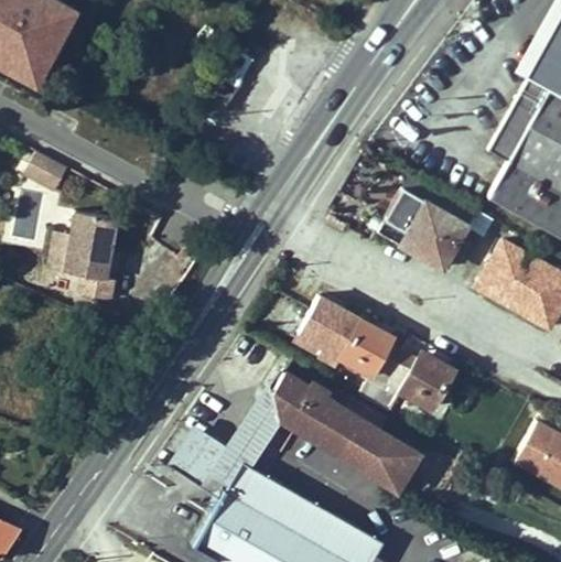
[(560,12),(526,76),(530,78),(491,150),(510,161),(491,197),(560,236),(560,12)]
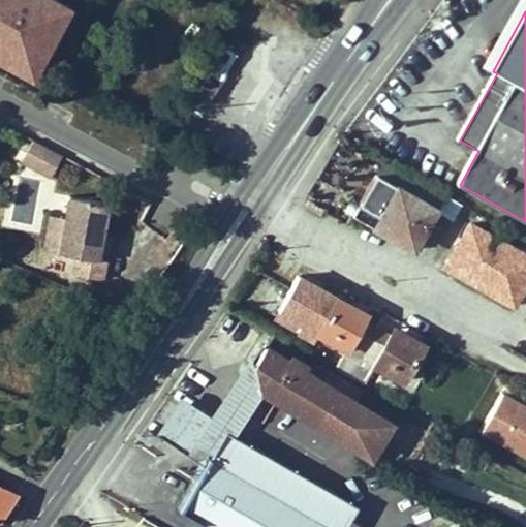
[(239,58),(218,43),(200,70),(210,76),(196,98),(209,105),(222,85),(221,85),(239,58)]
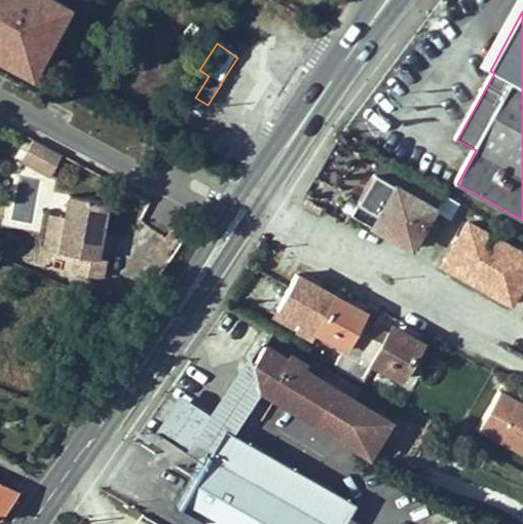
[(28,154),(43,162),(50,149),(35,141),(28,154)]
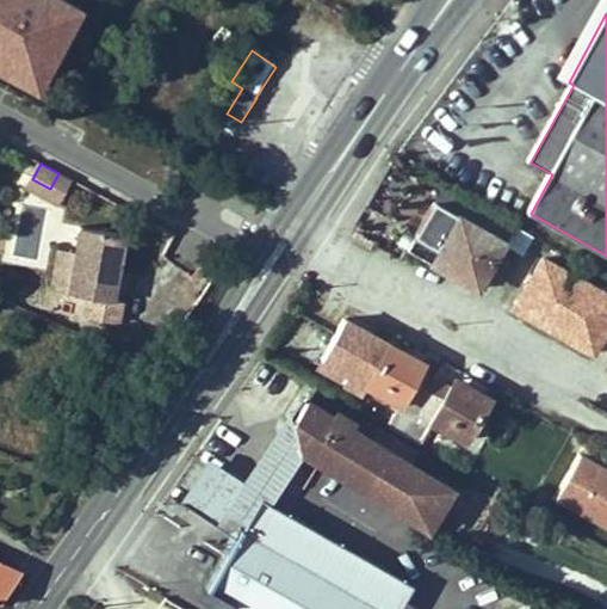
[(28,189),(62,207),(75,182),(59,173),(50,189),(32,179),(28,189)]
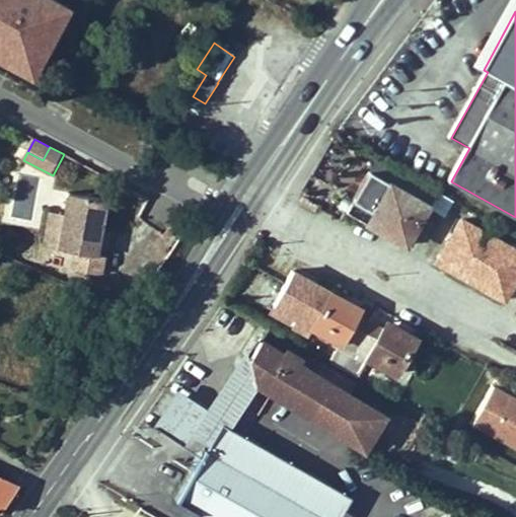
[(438,194),(379,160),(372,173),(431,207),(438,194)]
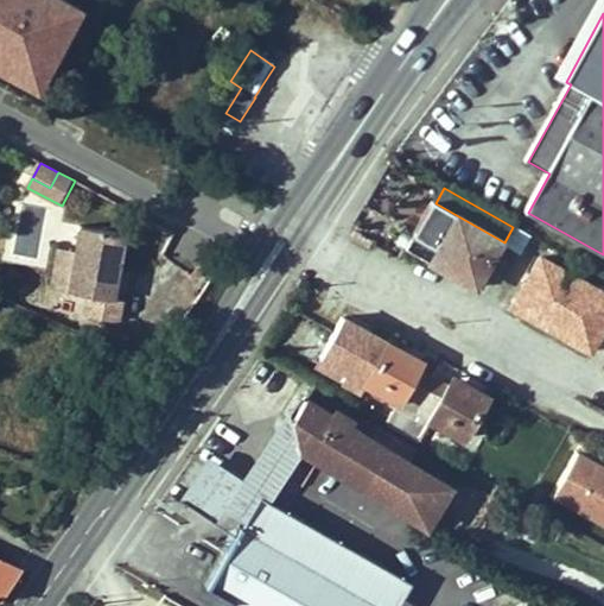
[(478,290),(504,242),(436,203),(417,237),(420,239),(412,252),(478,290)]
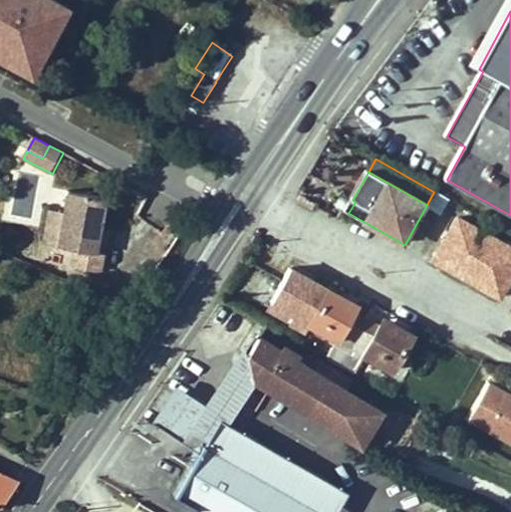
[(59,248),(75,251),(73,268),(102,273),(105,255),(97,254),(99,245),(101,230),(107,199),(69,193),(65,214),(59,248)]
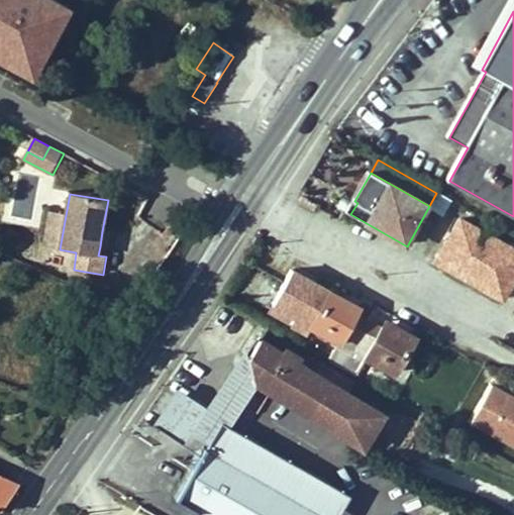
[(348,212),(354,201),(345,196),(339,207),(348,212)]
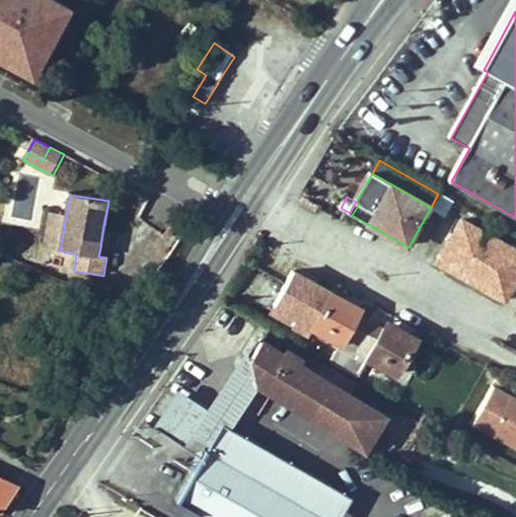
[(352,215),(359,204),(356,202),(350,213),(349,213),(352,215)]
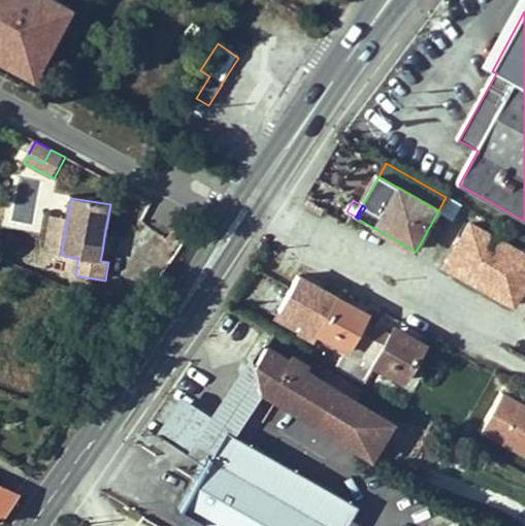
[(45,253),(61,255),(67,220),(52,218),(45,253)]
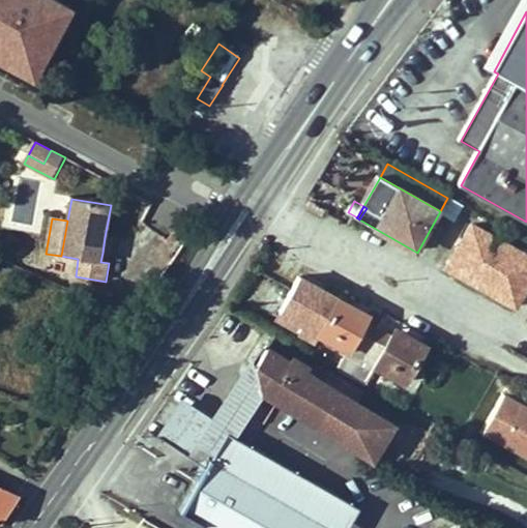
[(526,255),(474,226),(449,269),(470,282),(473,276),(520,304),(526,292),(526,255)]
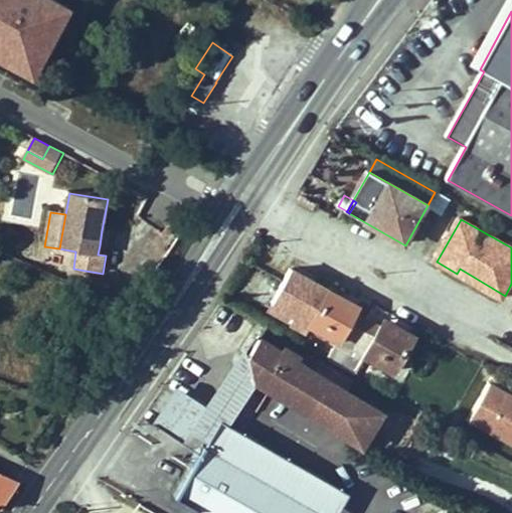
[(100,245),(108,246),(110,232),(102,230),(100,245)]
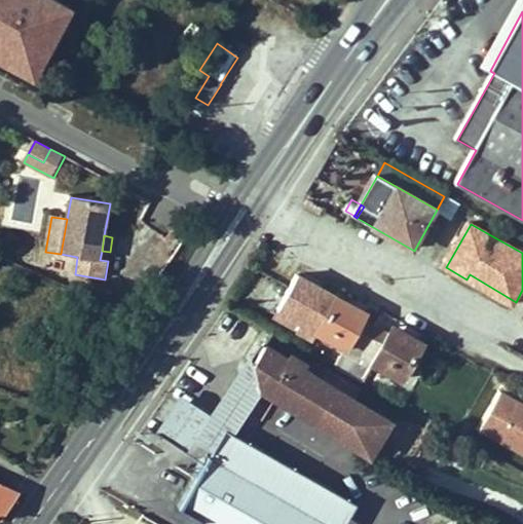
[(516,302),(470,274),(467,279),(514,306),(516,302)]
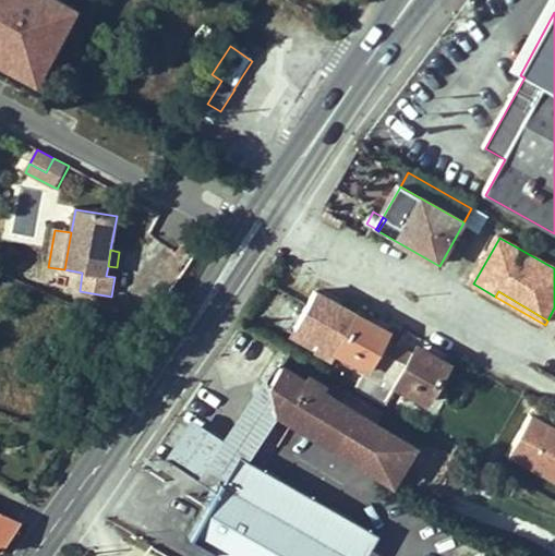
[(394,359),(379,350),(385,340),(386,338),(372,329),(375,325),(359,315),(338,354),(368,371),(358,389),(372,397),(394,359)]
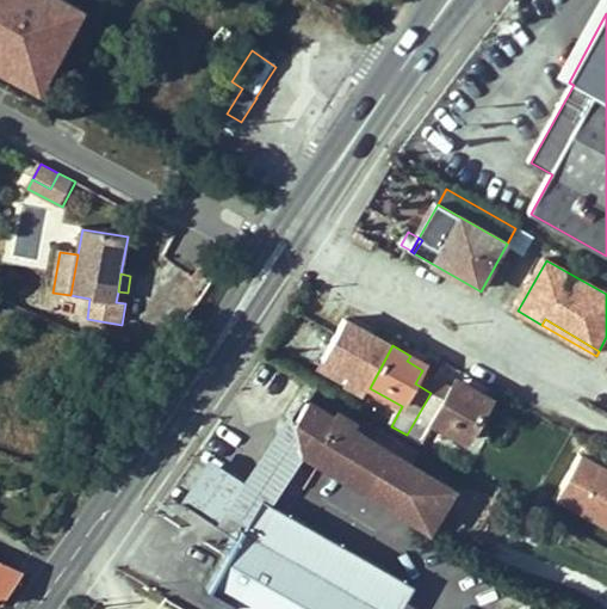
[(426,364),(410,356),(407,361),(422,370),(426,364)]
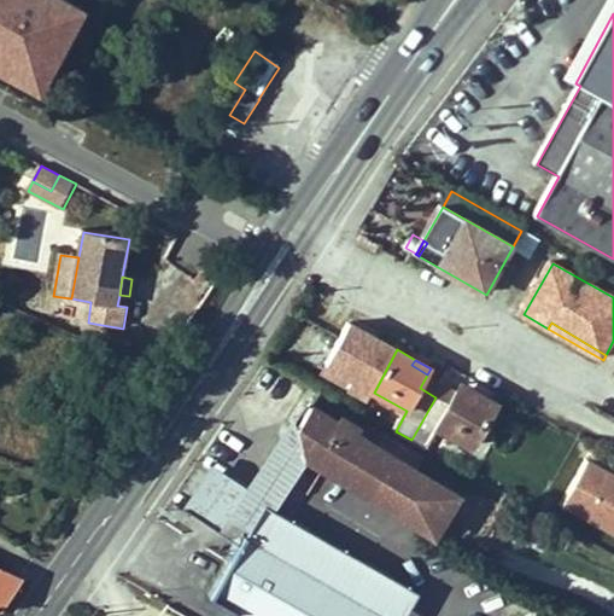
[(442,385),(426,377),(420,388),(436,397),(442,385)]
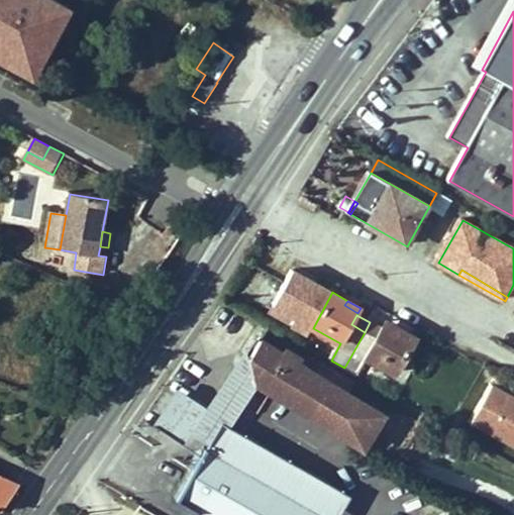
[(378,339),(383,330),(370,322),(365,332),(378,339)]
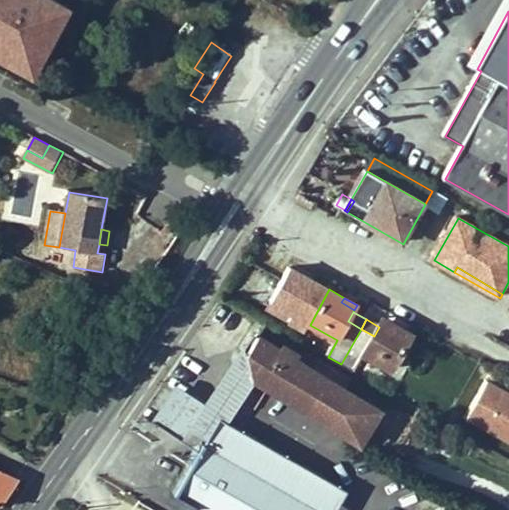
[(397,327),(383,319),(380,325),(394,332),(397,327)]
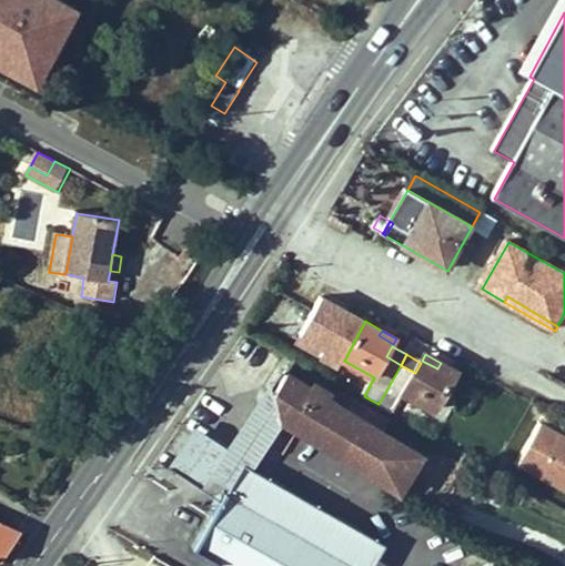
[(436,411),(457,372),(441,363),(437,369),(422,361),(421,363),(415,373),(401,365),(379,404),(395,413),(405,394),(436,411)]
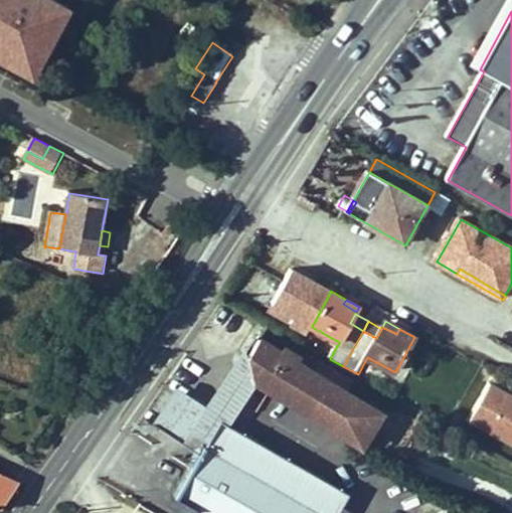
[(317,374),(261,340),(249,357),(254,381),(354,442),(369,417),(378,423),(383,426),(389,417),(346,391),(317,374)]
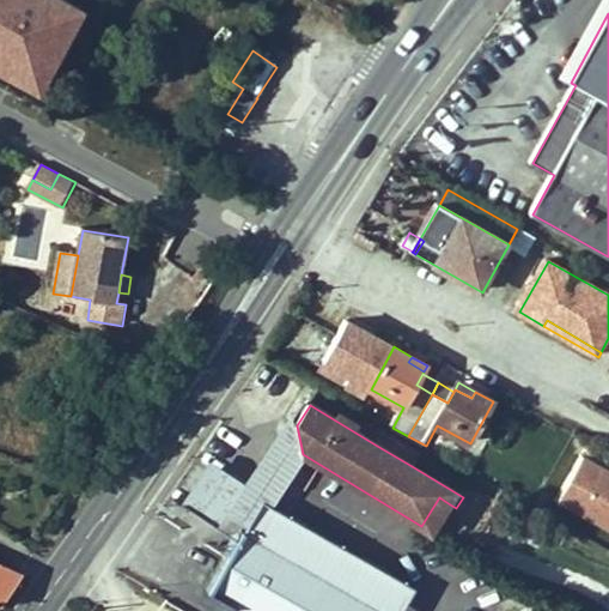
[(273,508),(303,463),(293,415),(227,514),(247,527),(261,502),(263,503),(273,508)]
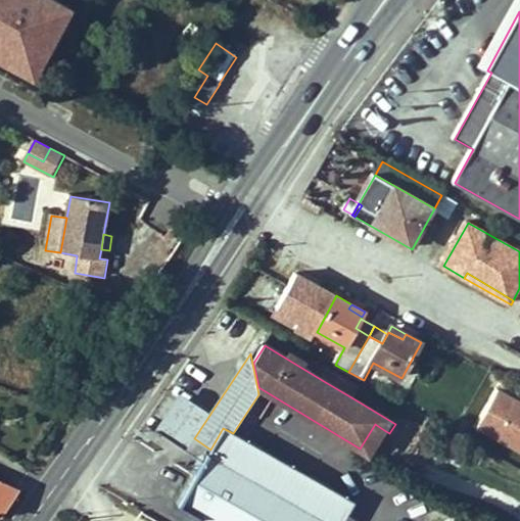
[(358,388),(328,371),(322,380),(351,397),(358,388)]
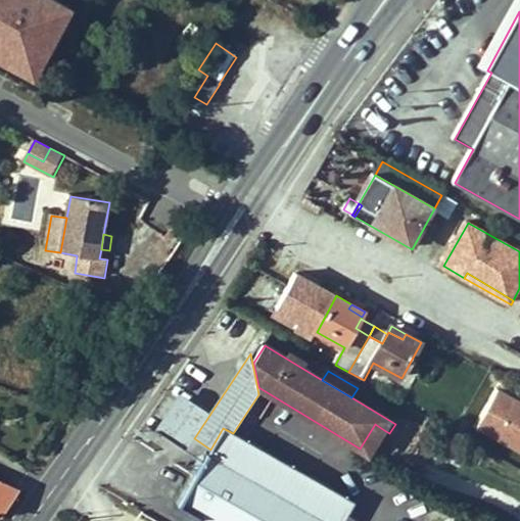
[(519,403),(500,391),(479,428),(519,451),(519,403)]
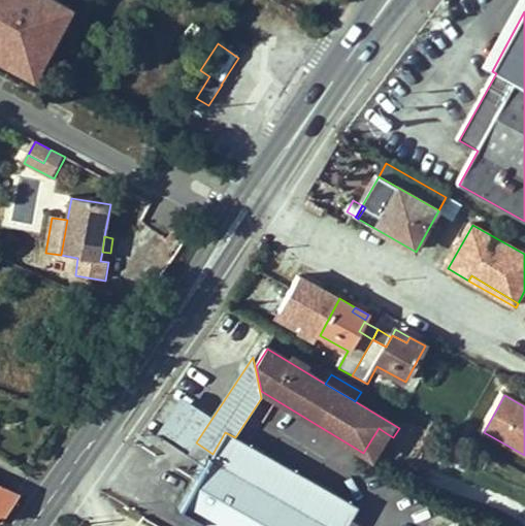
[(196,442),(212,417),(183,397),(157,435),(188,455),(196,442)]
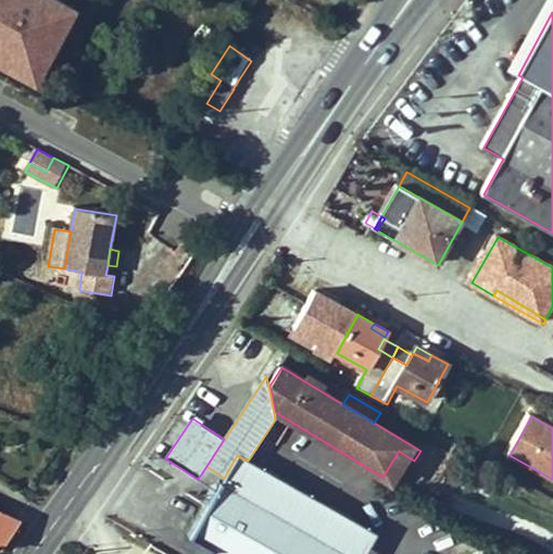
[(392,483),(409,457),(399,451),(382,477),(392,483)]
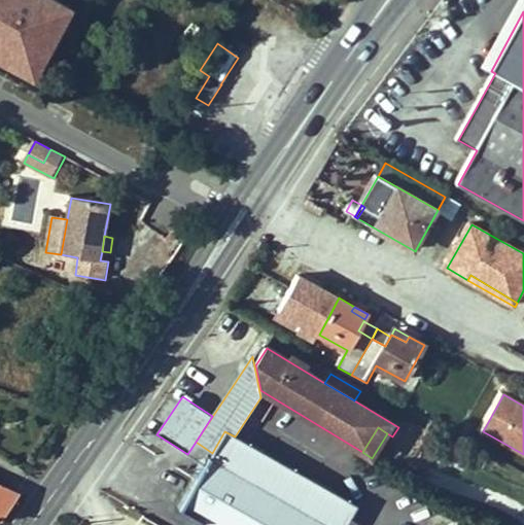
[(432,448),(439,438),(429,431),(423,443),(432,448)]
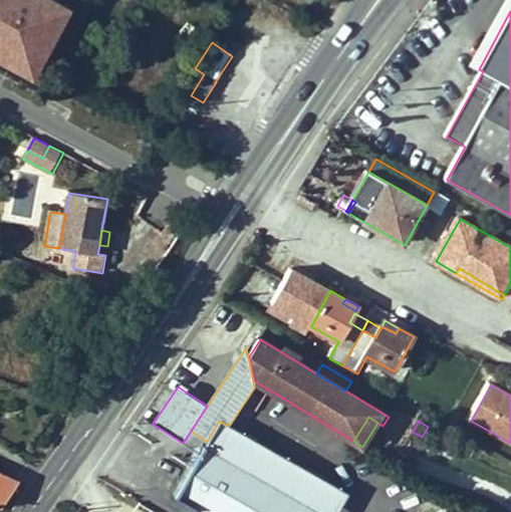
[(229,426),(221,422),(207,447),(205,446),(176,497),(201,511),(202,509),(206,511),(315,511),(316,510),(331,484),(229,426)]
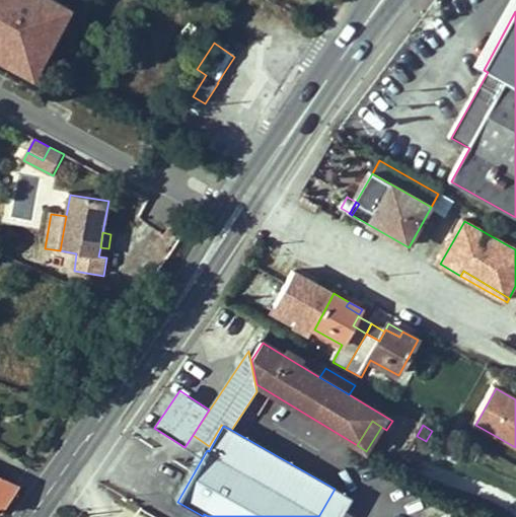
[(20,489),(0,479),(0,511),(2,513),(20,489)]
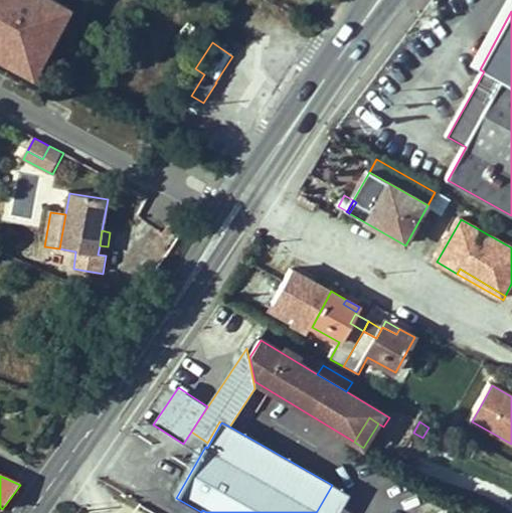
[(339,512),(350,495),(332,485),(317,511),(319,512),(339,512)]
